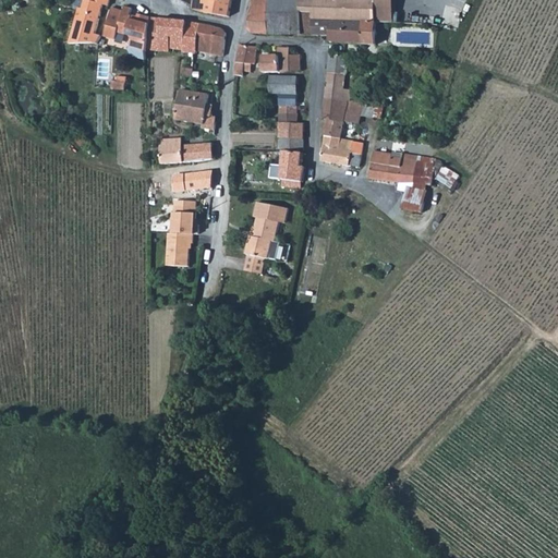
[(74,22),(68,43),(76,39),(97,43),(99,36),(95,34),(104,3),(109,4),(110,0),(83,0),(82,7),(79,5),(74,22)]
